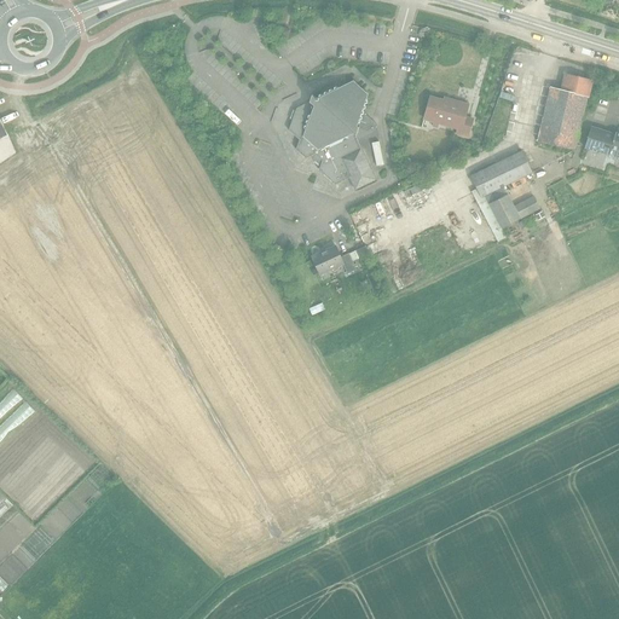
[(287,38),(289,29),(281,27),(278,35),(287,38)]
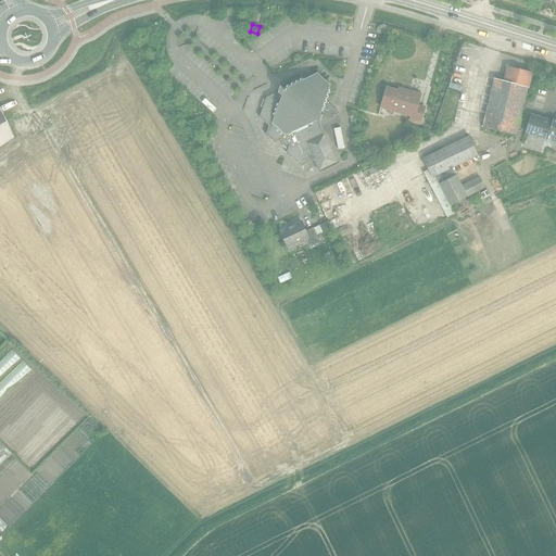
[(505,80),(493,77),(482,127),(517,134),(527,87),(529,87),(532,72),(507,66),(505,80)]
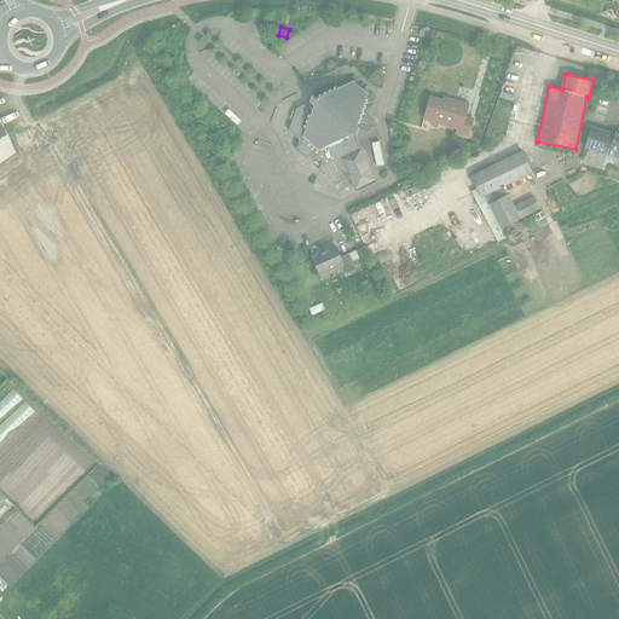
[(375,133),(377,125),(364,114),(360,110),(365,109),(363,105),(366,103),(365,99),(368,94),(353,81),(337,88),(334,86),(333,90),(328,88),(327,92),(323,91),(322,93),(318,92),(317,96),(310,93),(306,102),(294,108),(287,129),(298,139),(294,149),(304,158),(308,156),(318,166),(317,169),(334,185),(350,177),(354,190),(376,180),(358,140),(375,133)]
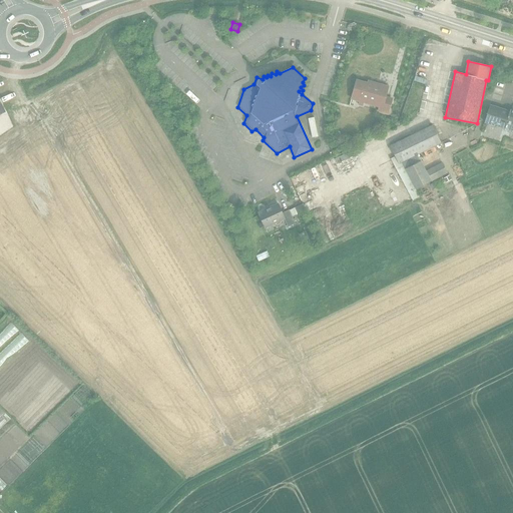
[(388,113),(392,99),(385,97),(388,86),(373,82),(373,85),(357,80),(352,98),(379,106),(378,111),(388,113)]
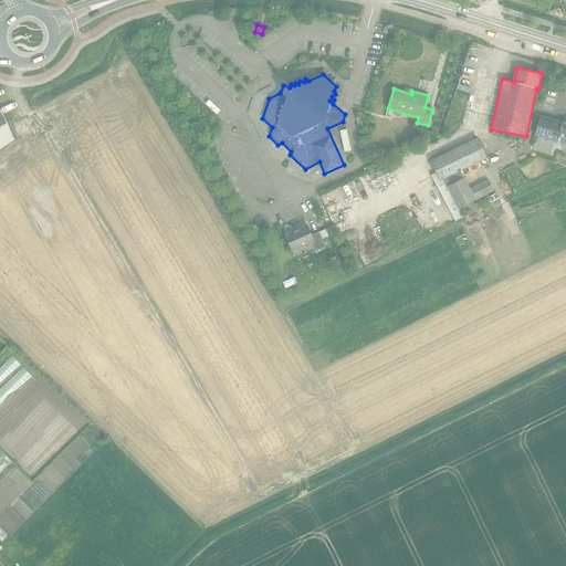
[(460,115),(467,97),(456,94),(450,112),(460,115)]
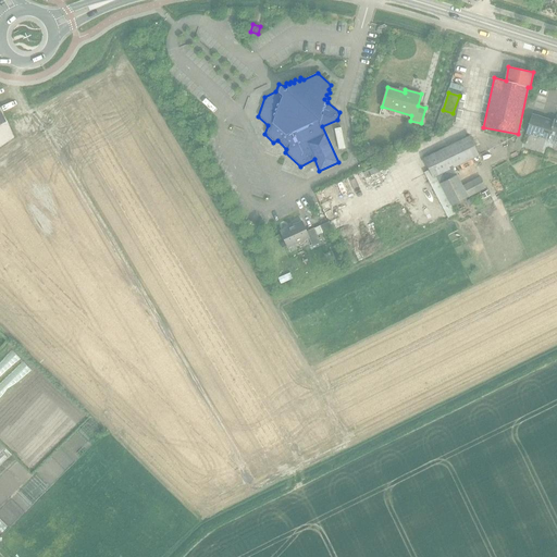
[(553,141),(556,141),(556,119),(554,119),(553,120),(531,113),(525,133),(547,139),(549,134),(555,135),(553,141)]
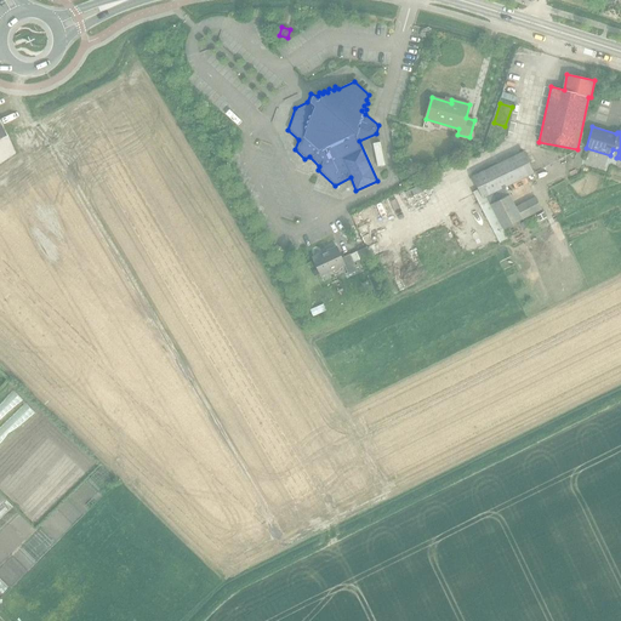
[(482,198),(512,183),(525,176),(533,172),(523,152),(472,177),(482,198)]
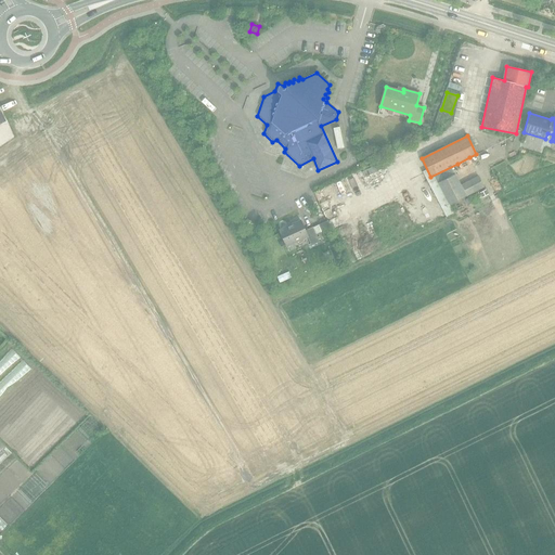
[(469,157),(457,164),(461,170),(473,164),(469,157)]
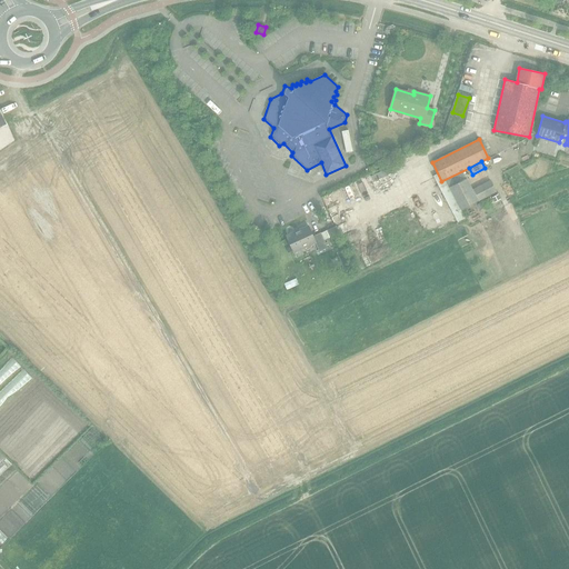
[(461,210),(497,191),(490,180),(472,189),(467,178),(449,187),(461,210)]
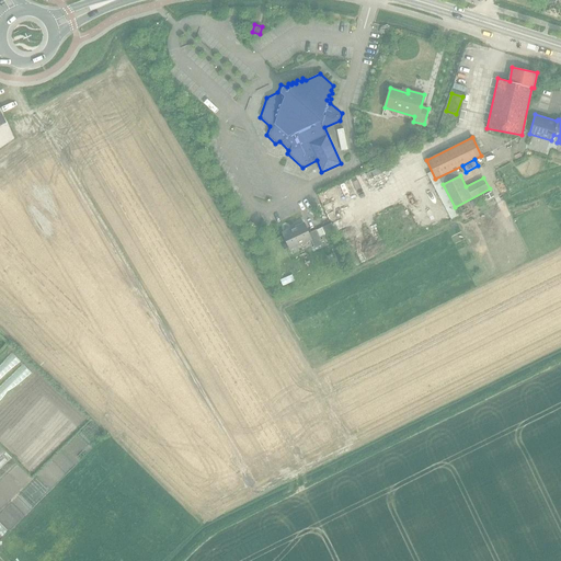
[(315,248),(322,244),(319,236),(335,229),(332,224),(317,230),(316,229),(308,232),(304,222),(282,232),(289,249),(310,239),(315,248)]
